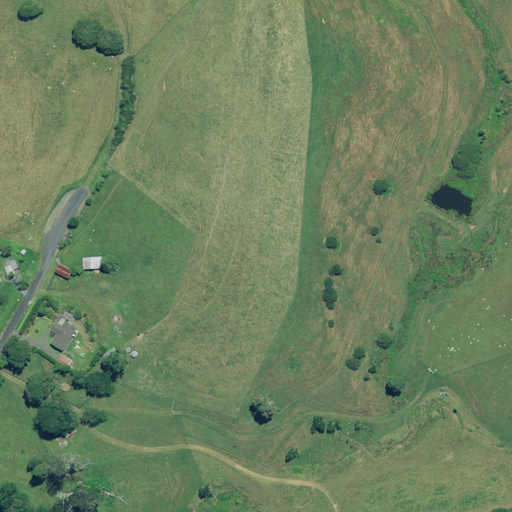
[(103,269),(102,257),(84,258),(85,269),(103,269)]
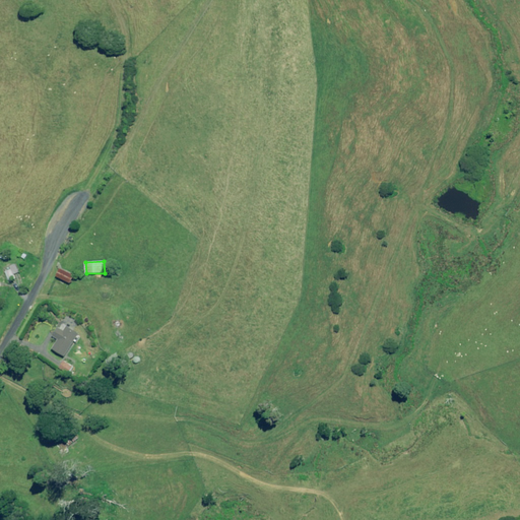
[(15,264),(10,265),(4,268),(6,273),(4,273),(7,282),(15,279),(14,274),(18,273),(15,264)]
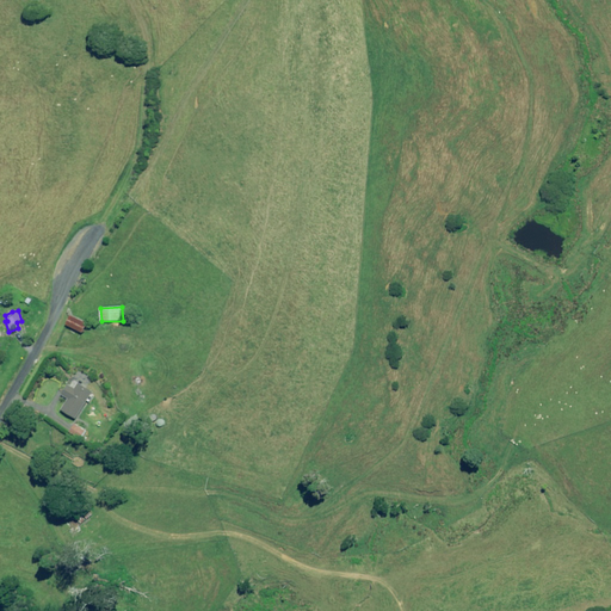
[(90,323),(73,315),(68,325),(84,333),(90,323)]
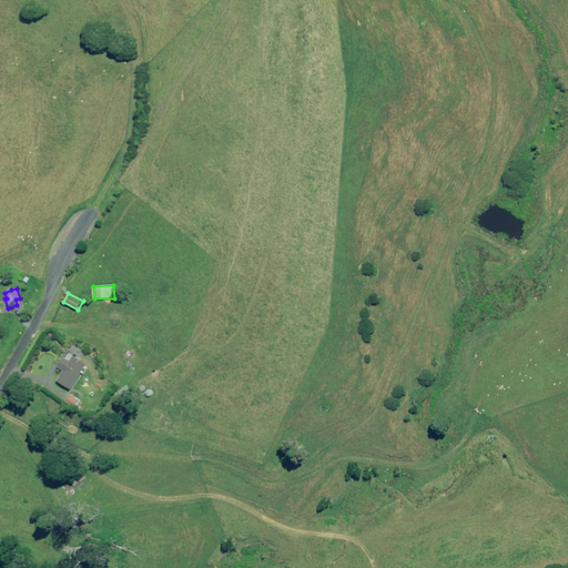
[(87,364),(74,356),(71,362),(64,357),(59,367),(64,371),(58,381),(72,389),(87,364)]
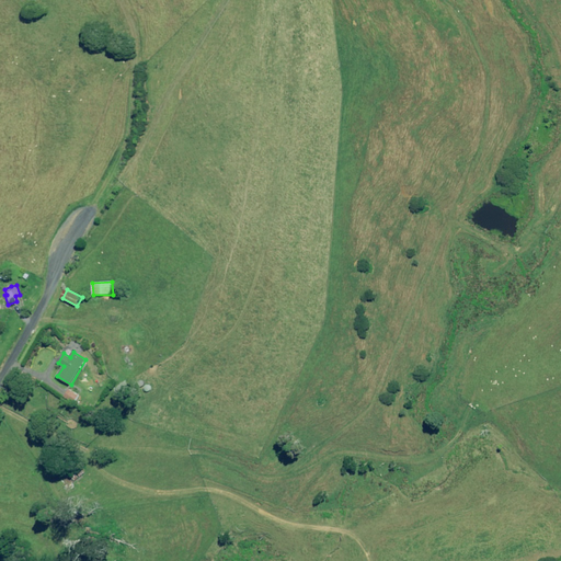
[(81,396),(70,388),(65,397),(76,404),(81,396)]
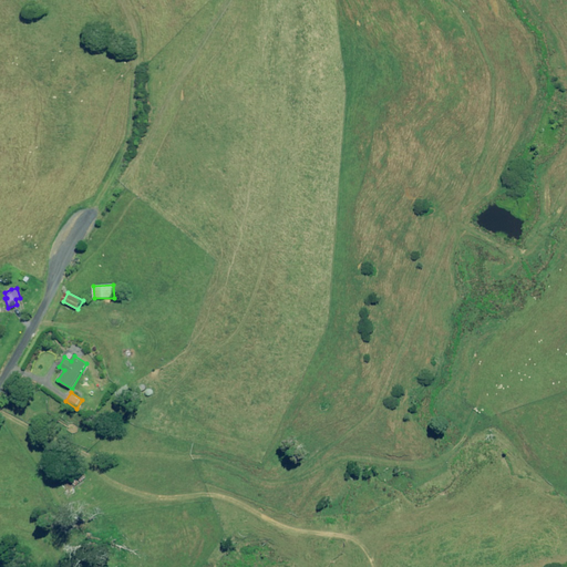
[(78,428),(70,423),(66,430),(74,434),(78,428)]
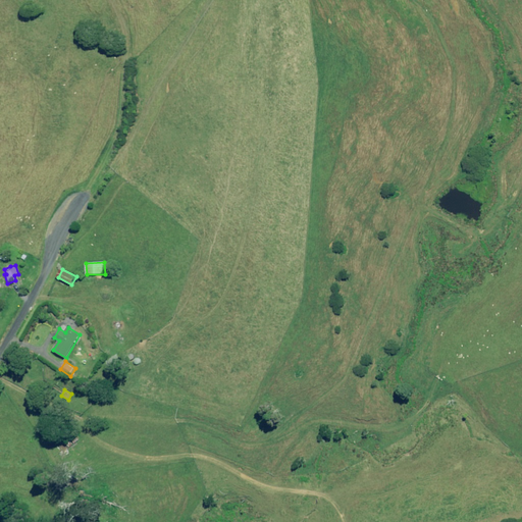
All buildings are outlined.
